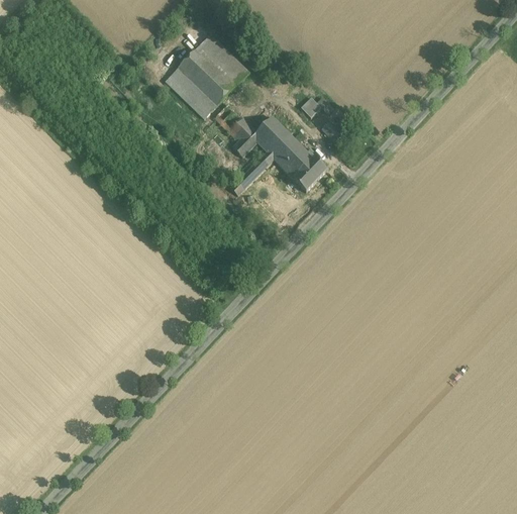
[(249,72),(210,33),(203,41),(241,79),(249,72)]
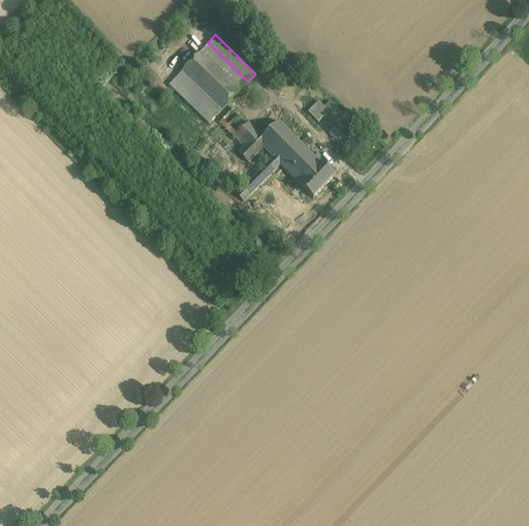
[(247,81),(208,42),(200,50),(240,89),(247,81)]
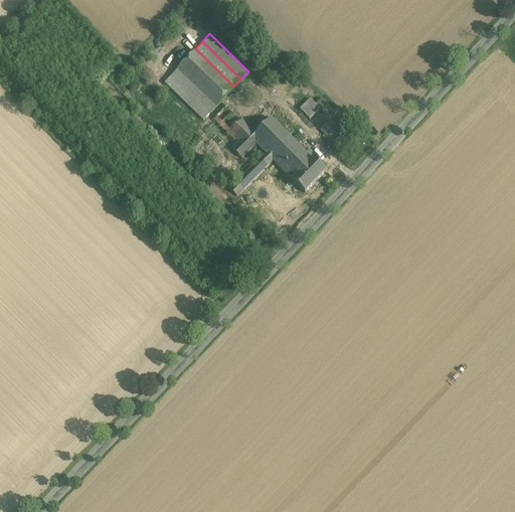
[(233,87),(195,48),(177,67),(216,105),(233,87)]
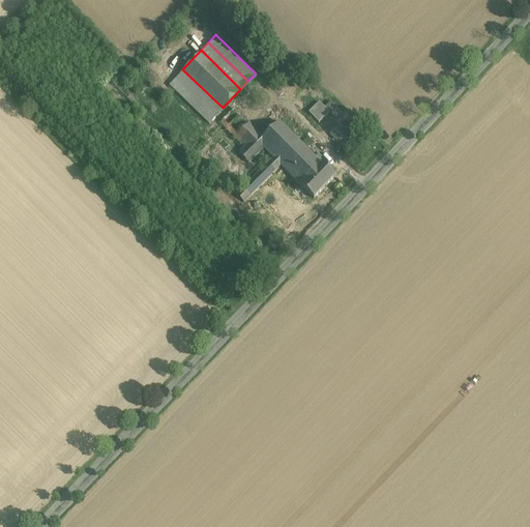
[(223,108),(182,69),(170,83),(209,121),(223,108)]
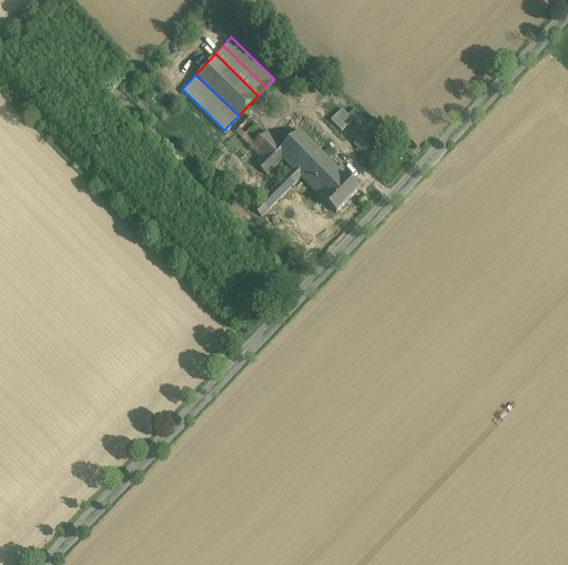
[(353,118),(342,107),(331,118),(342,129),(353,118)]
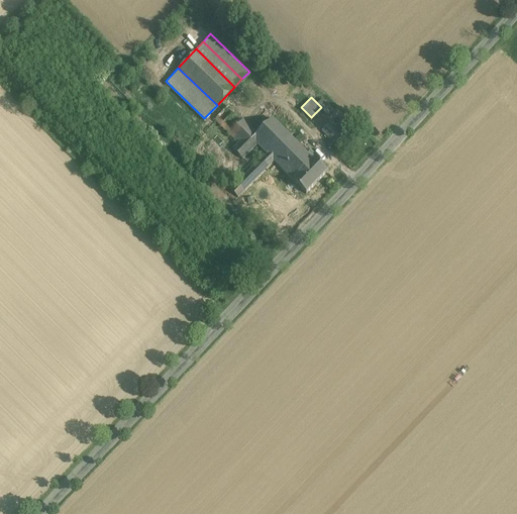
[(256,132),(228,103),(209,122),(242,156),(257,141),(252,136),(256,132)]
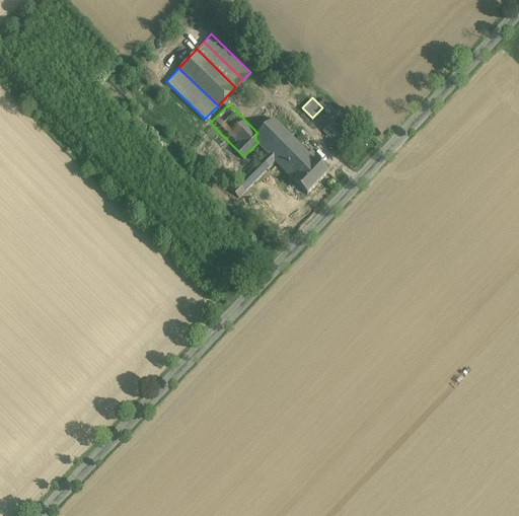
[(293,136),(274,117),(257,133),(253,137),(258,142),(268,152),(275,159),(279,163),(300,143),(293,136)]
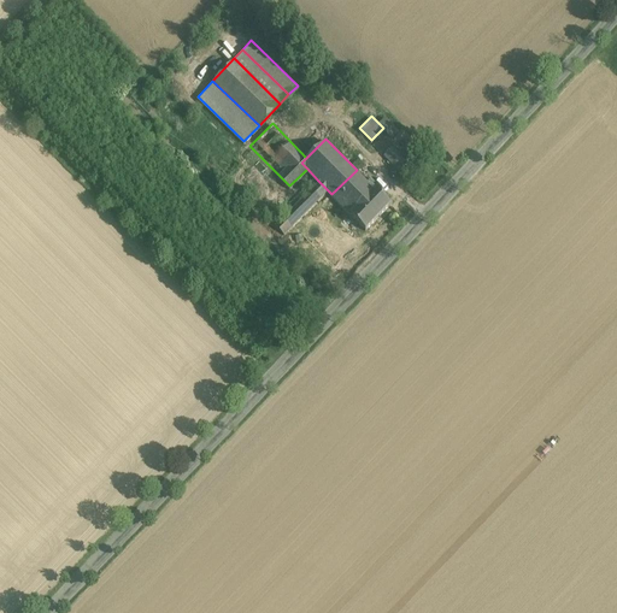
[(406,159),(393,145),(385,153),(398,166),(406,159)]
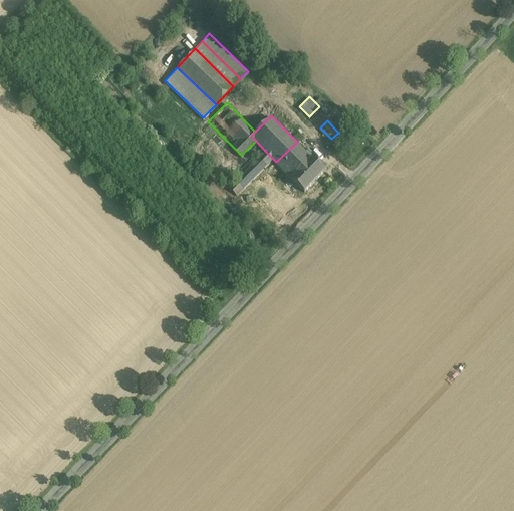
[(302,136),(295,129),(290,135),(296,141),(302,136)]
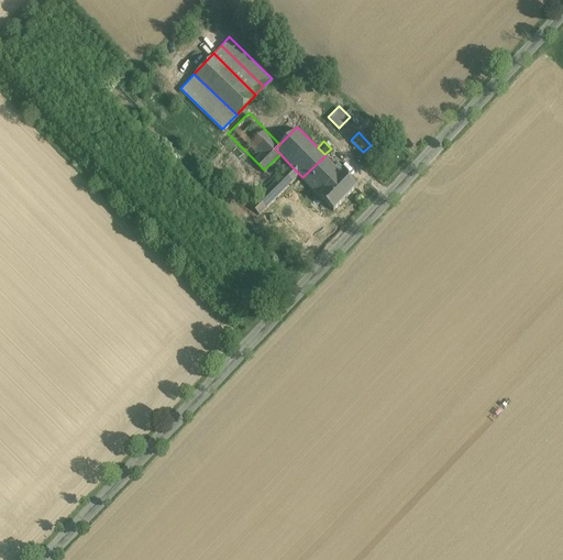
[(341,172),(326,155),(302,177),(319,194),(333,208),(356,185),(342,171),(341,172)]
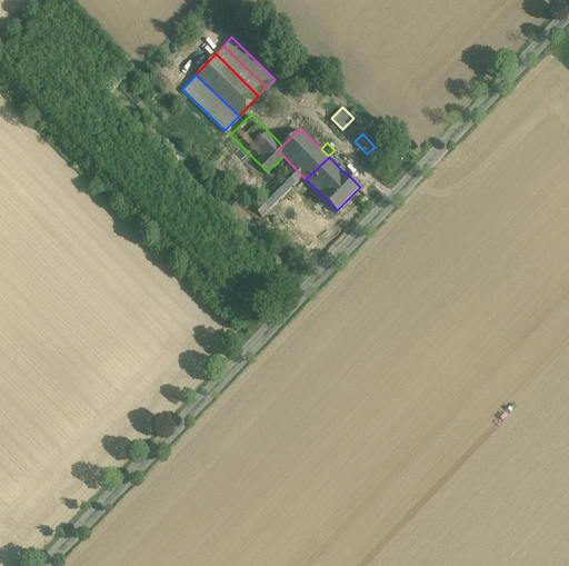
[(293,167),(253,206),(261,214),(301,175),(293,167)]
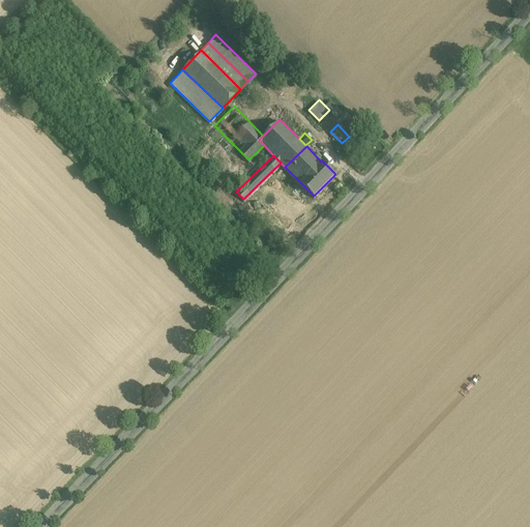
All buildings are outlined.
